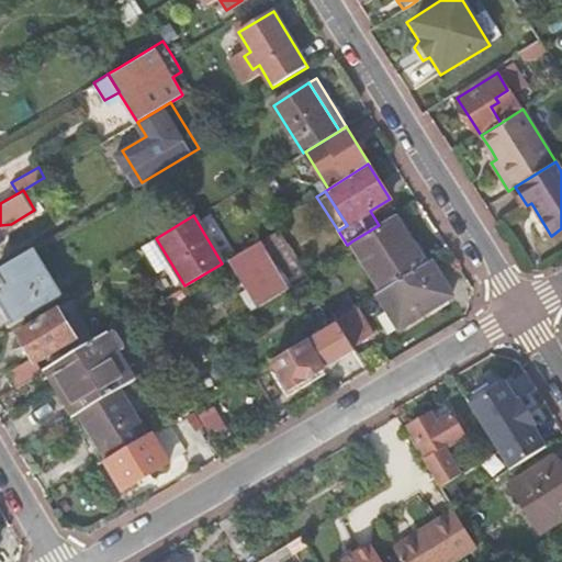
[(379,225),(351,242),(381,291),(425,263),(394,215),(379,225)]
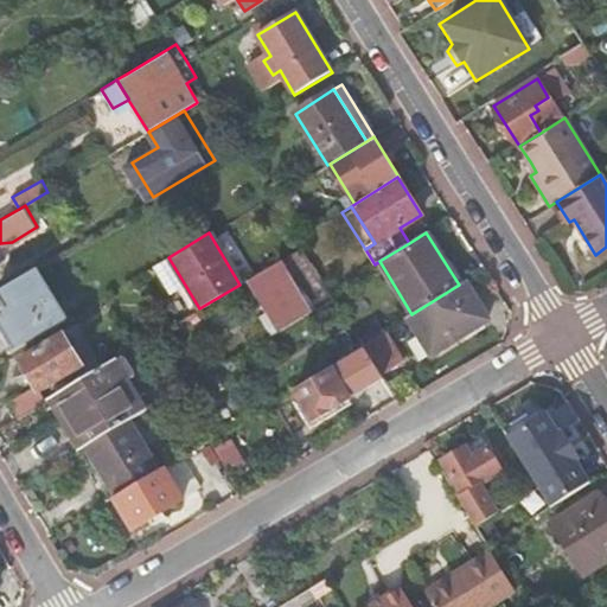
[(276,330),(314,313),(288,257),(250,275),(276,330)]
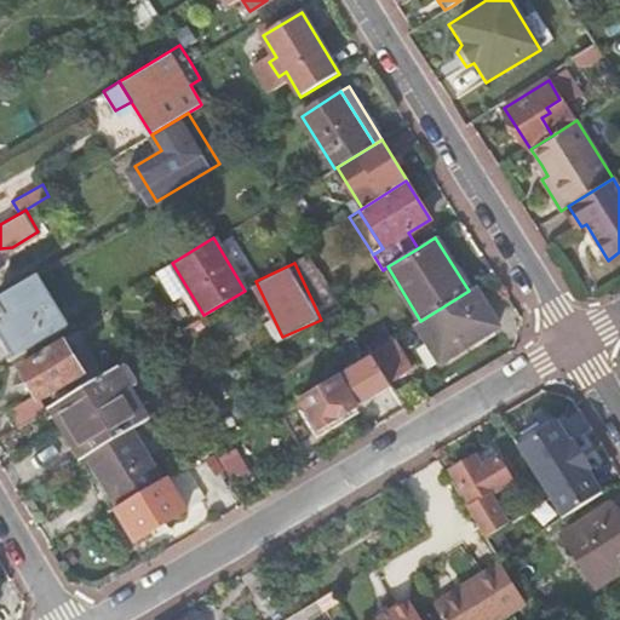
[(35,275),(0,296),(0,304),(6,315),(0,317),(0,334),(12,355),(6,359),(9,362),(67,327),(35,275)]
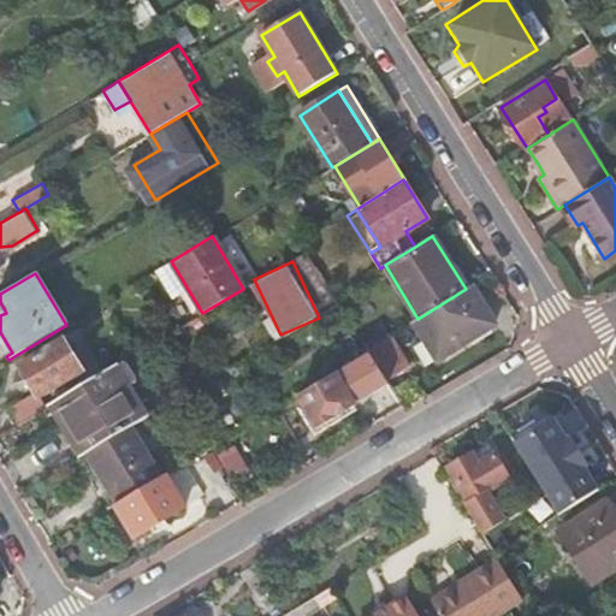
[(418,319),(414,321),(437,360),(495,324),(471,286),(466,289),(418,319)]
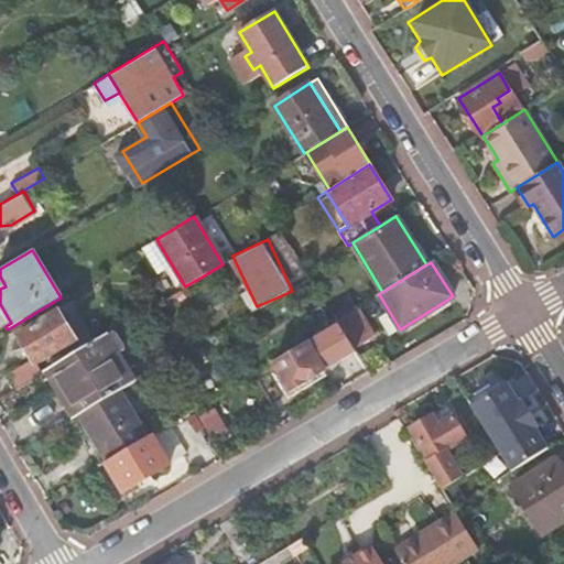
[(338,322),(356,349),(376,336),(358,307),(338,322)]
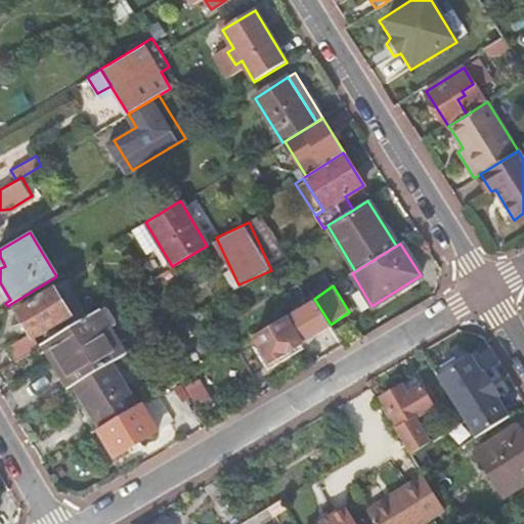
[(3,349),(11,362),(38,346),(33,338),(71,314),(55,289),(17,312),(30,333),(3,349)]
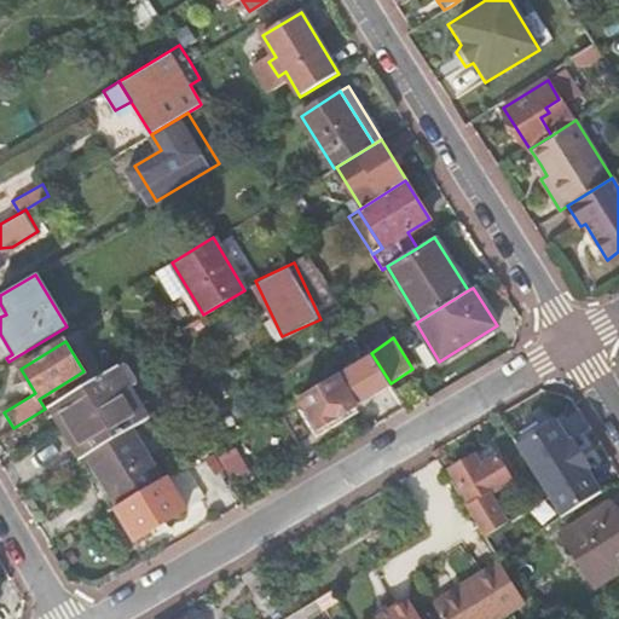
[(391,383),(371,353),(356,364),(375,394),(391,383)]
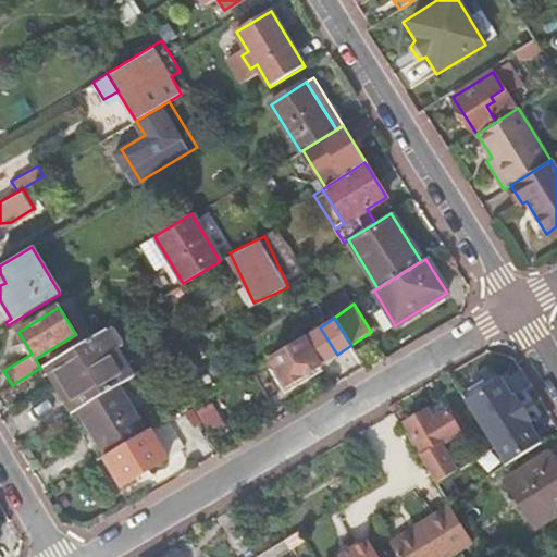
[(106,330),(46,366),(73,411),(77,409),(119,384),(134,375),(106,330)]
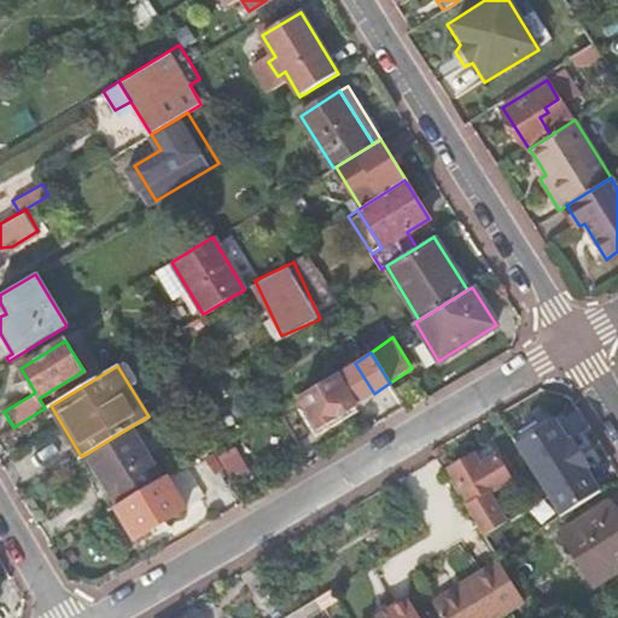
[(339,373),(301,396),(320,427),(357,404),(339,373)]
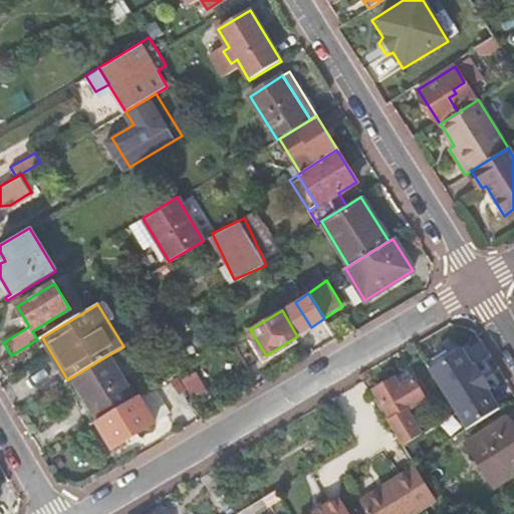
[(467,343),(430,367),(469,429),(506,405),(467,343)]
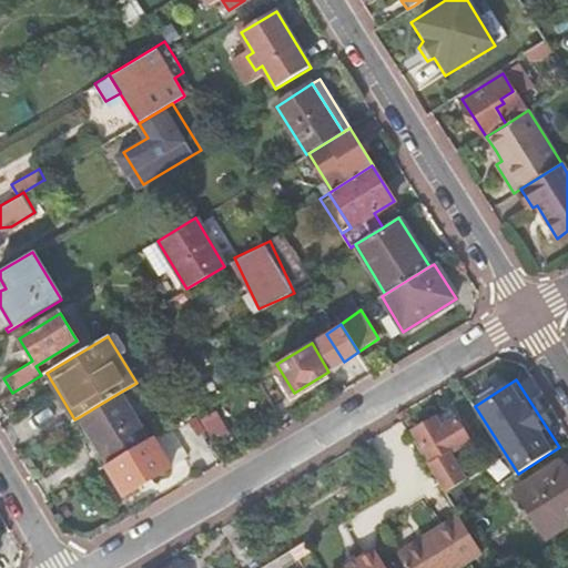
[(121,392),(79,417),(107,465),(150,439),(121,392)]
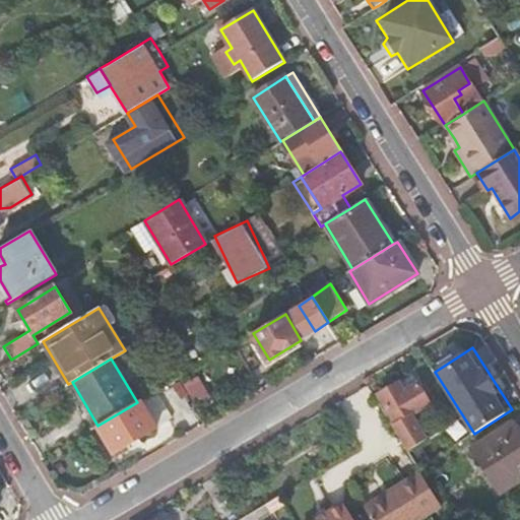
[(410,414),(429,404),(417,384),(403,392),(398,383),(379,395),(395,424),(392,426),(408,451),(425,441),(426,440),(410,414)]
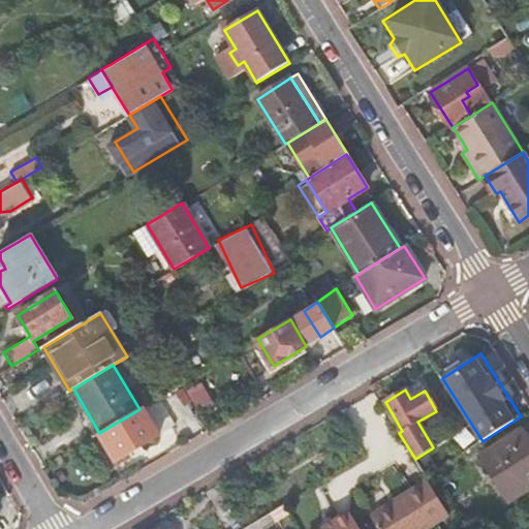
[(139,409),(99,433),(116,460),(159,434),(158,433),(175,424),(160,397),(139,409)]
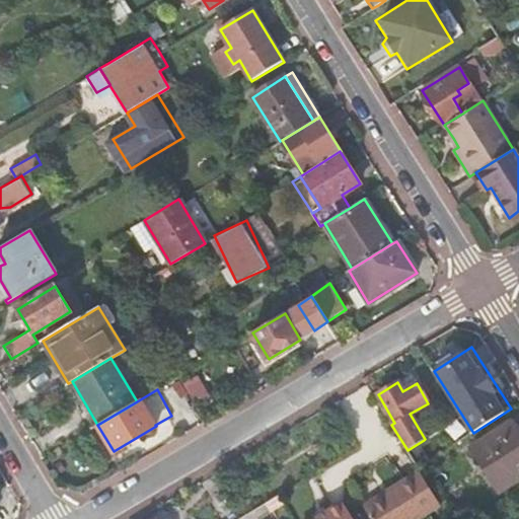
[(518,432),(513,423),(471,448),(499,492),(518,477),(518,432)]
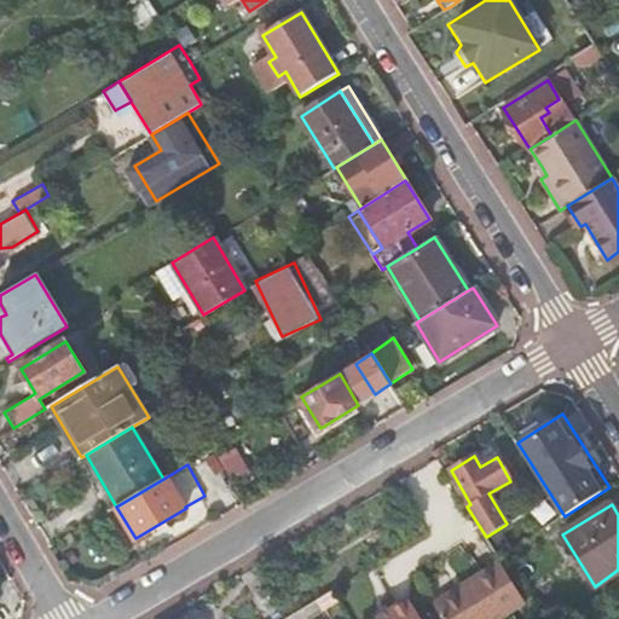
[(499,559),(519,547),(505,525),(486,537),(499,559)]
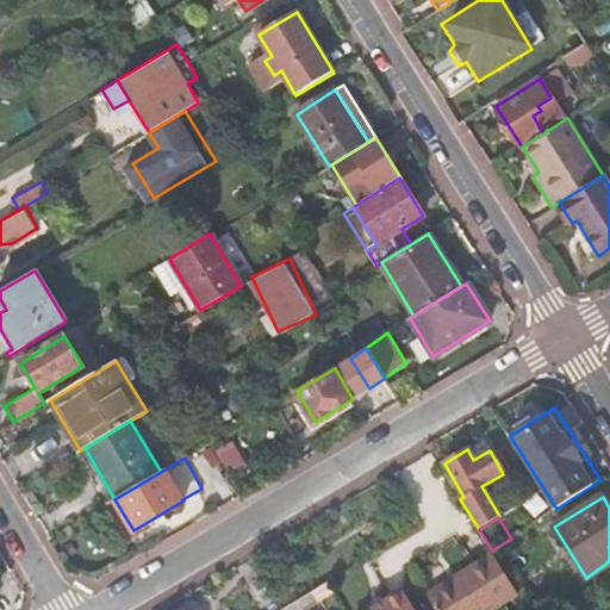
[(437,609),(484,609),(517,591),(492,551),(461,571),(464,574),(428,595),(437,609)]
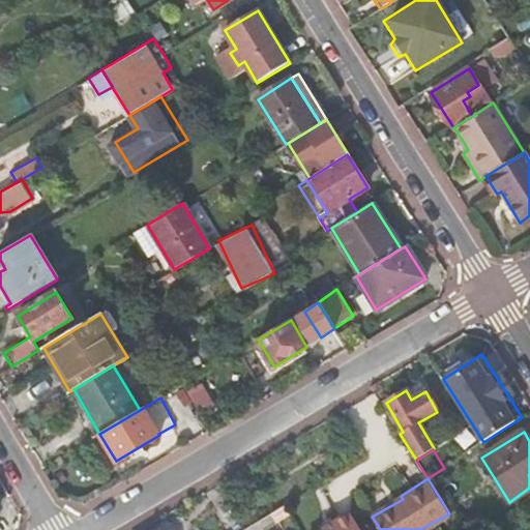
[(370,513),(372,517),(403,499),(401,496),(370,513)]
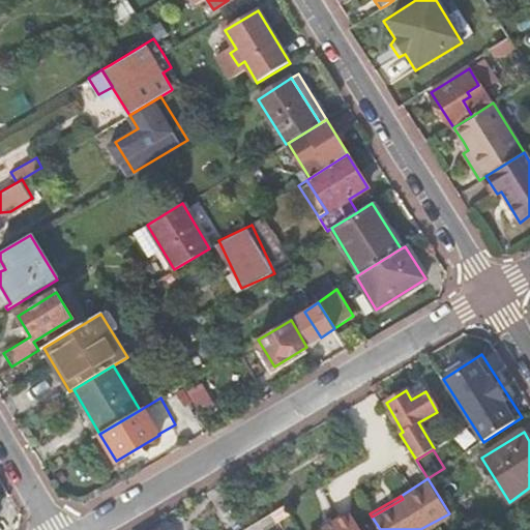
[(325,529),(358,529),(350,516),(325,529)]
